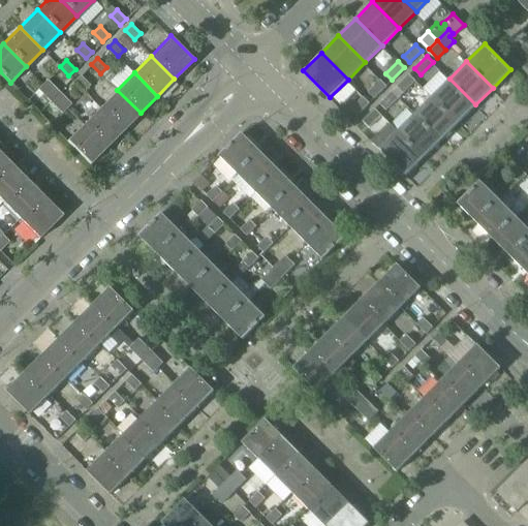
[(409,73),(398,85),(404,91),(415,80),(409,73)]
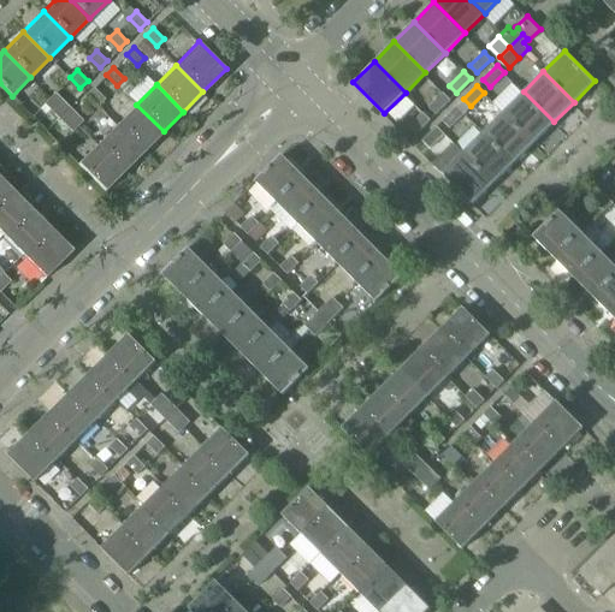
[(94,87),(87,94),(98,105),(105,97),(94,87)]
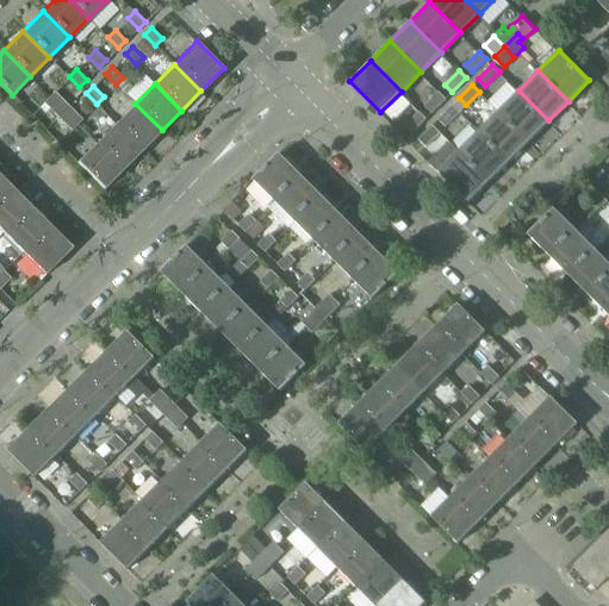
[(44,101),(50,108),(61,98),(55,91),(44,101)]
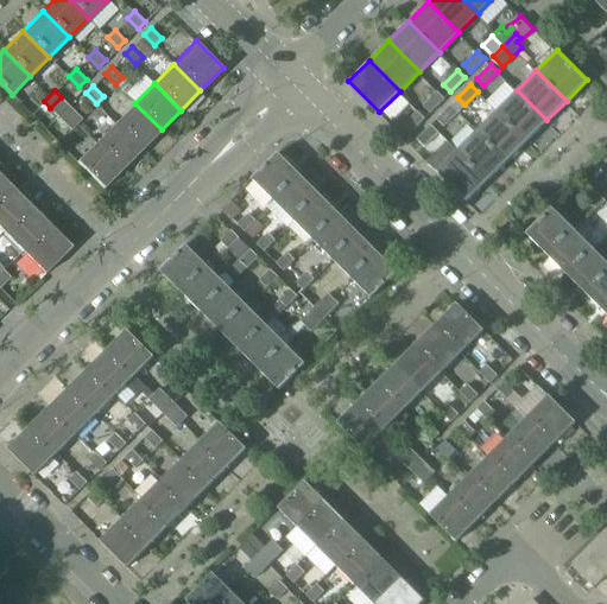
[(424,103),(431,110),(444,97),(437,90),(424,103)]
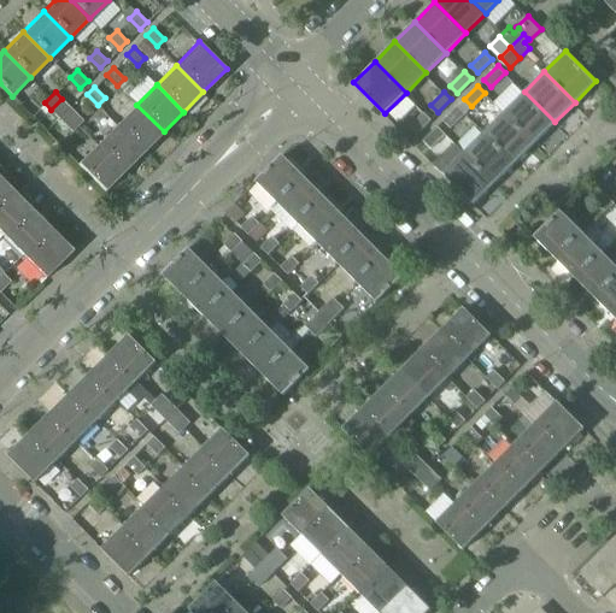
[(524,92),(504,111),(534,142),(555,122),(524,92)]
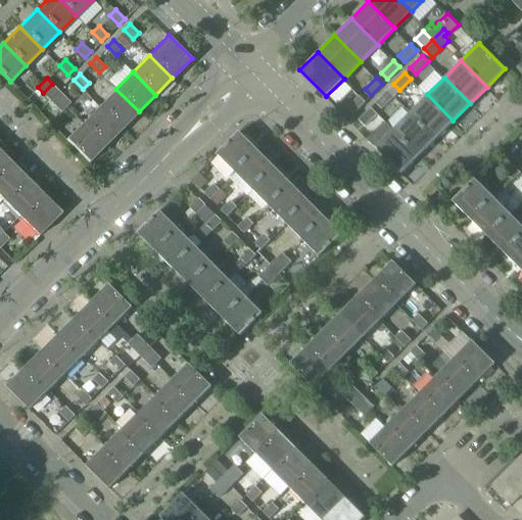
[(43,93),(49,98),(58,89),(52,84),(43,93)]
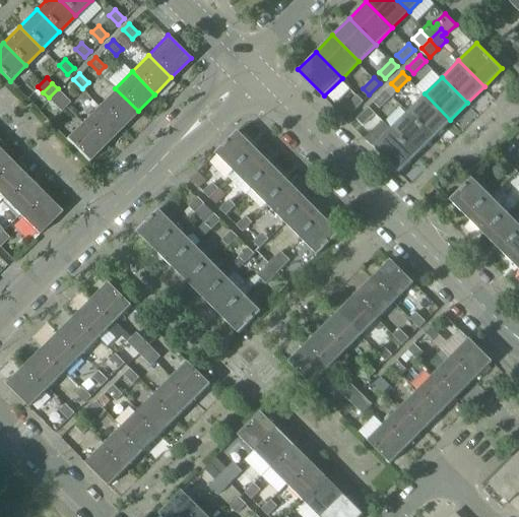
[(49,98),(55,104),(64,94),(58,88),(49,98)]
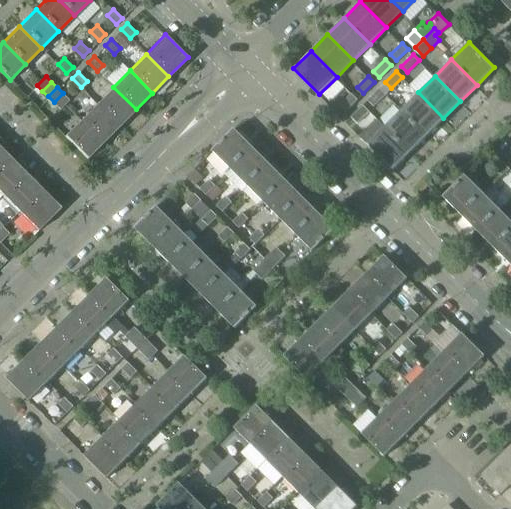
[(113,87),(97,103),(119,126),(136,109),(113,87)]
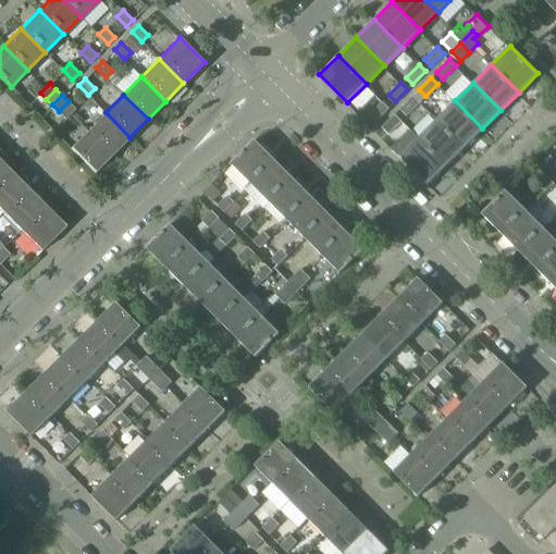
[(414,95),(400,108),(407,114),(420,101),(414,95)]
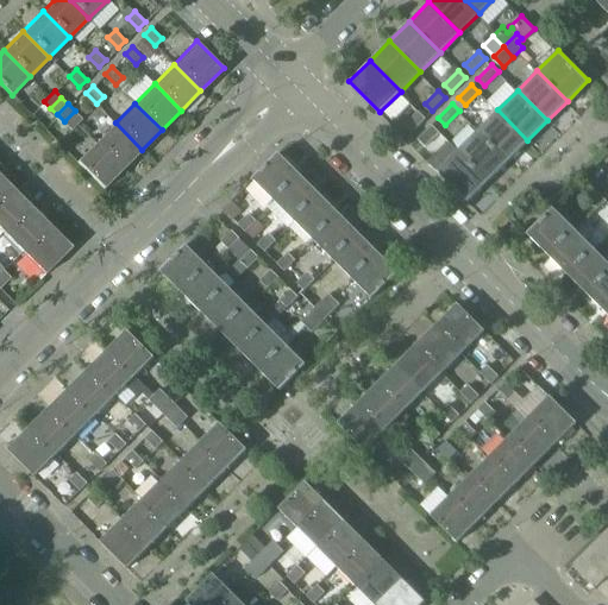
[(405,124),(412,131),(426,117),(419,109),(405,124)]
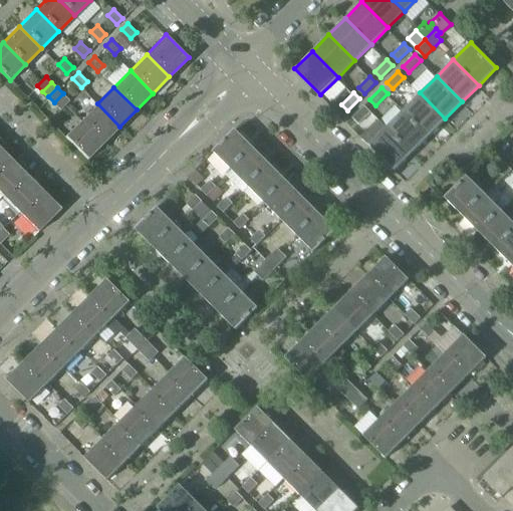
[(420,92),(404,109),(429,135),(445,118),(420,92)]
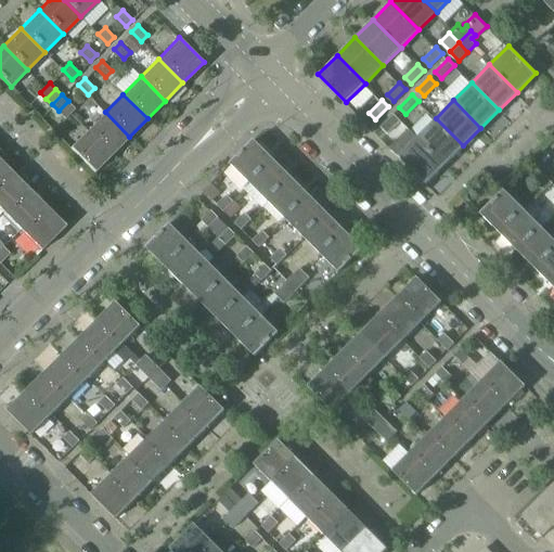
[(68,101),(59,111),(65,117),(75,107),(68,101)]
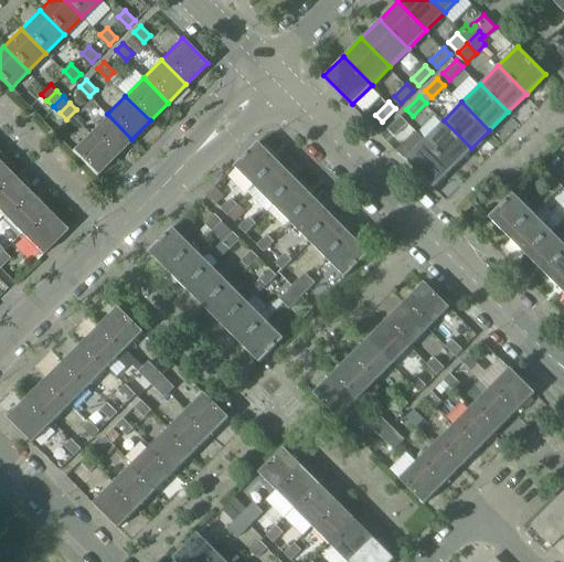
[(107,114),(88,131),(114,157),(131,139),(107,114)]
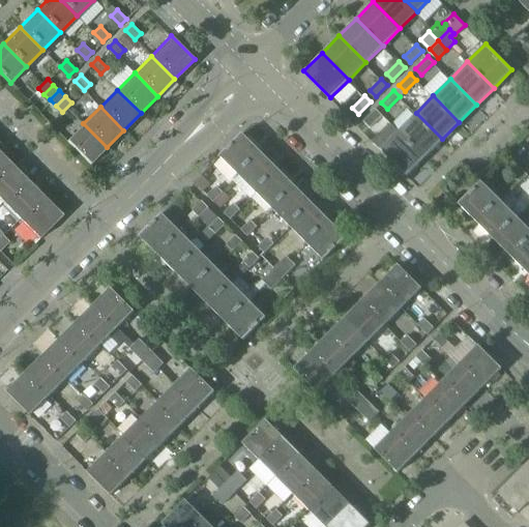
[(376,108),(363,119),(371,125),(382,114),(376,108)]
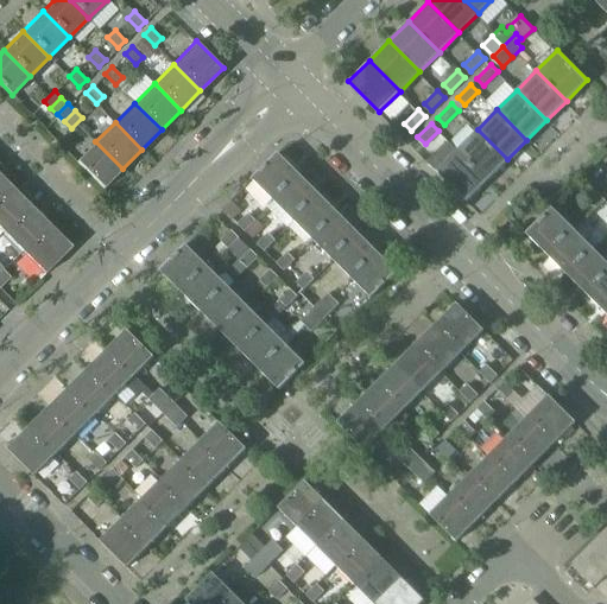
[(478,129),(457,148),(487,179),(507,159),(478,129)]
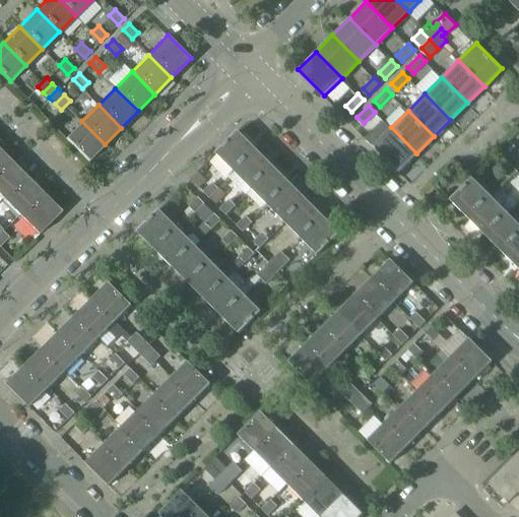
[(105,144),(81,121),(66,137),(88,160),(105,144)]
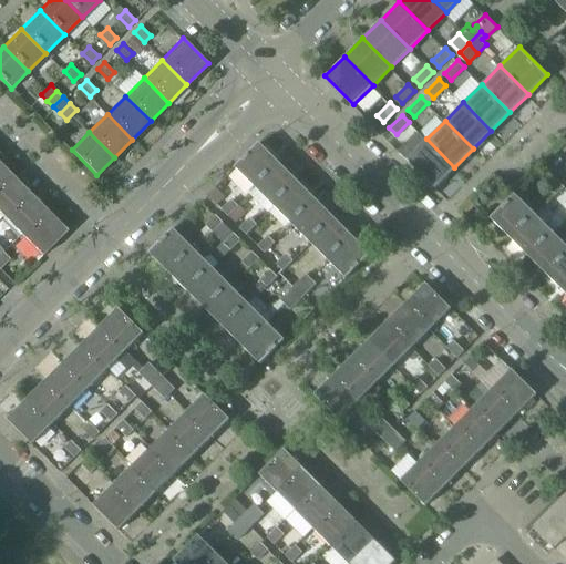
[(454,167),(426,139),(408,159),(435,186),(454,167)]
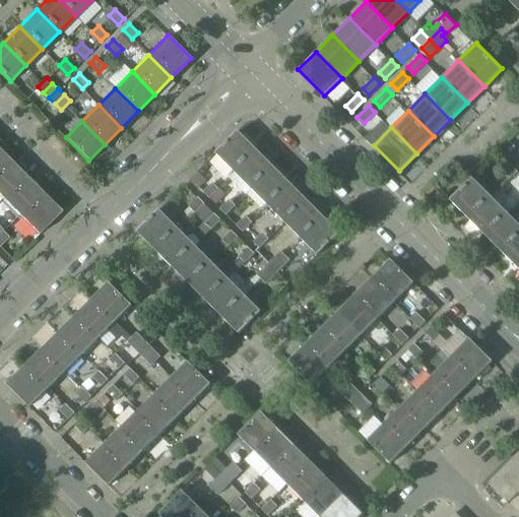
[(216,151),(236,171),(258,148),(238,129),(216,151)]
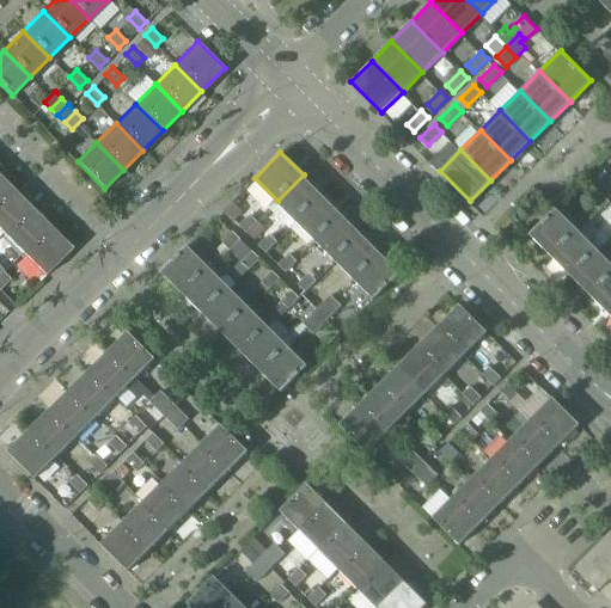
[(0,194),(10,185),(0,174),(0,194)]
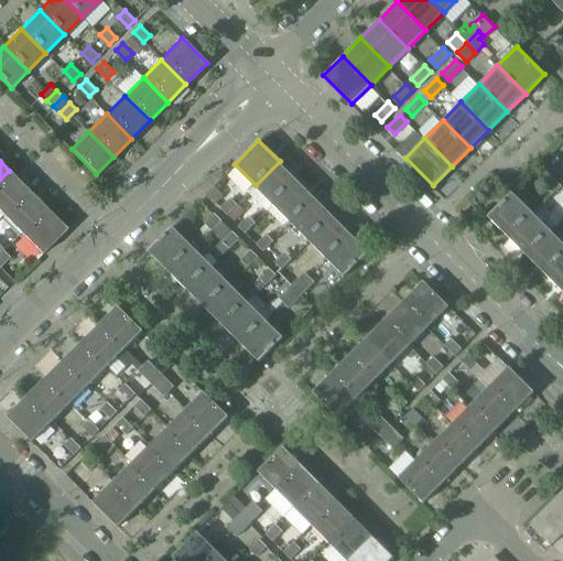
[(256,185),(273,204),(298,180),(280,161),(256,185)]
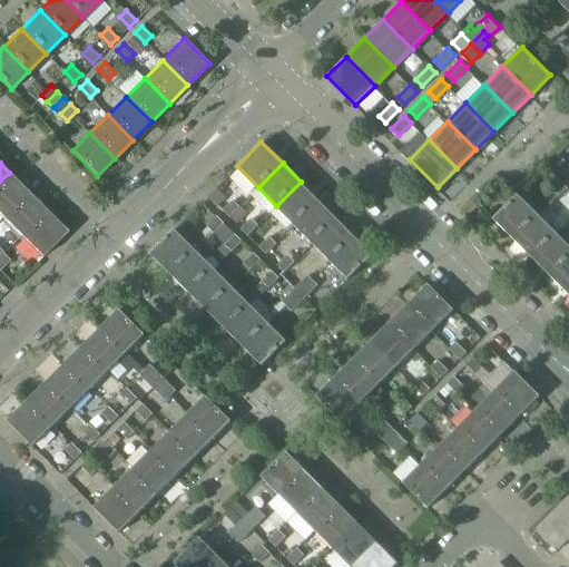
[(0,181),(0,213),(2,216),(27,191),(9,173),(0,181)]
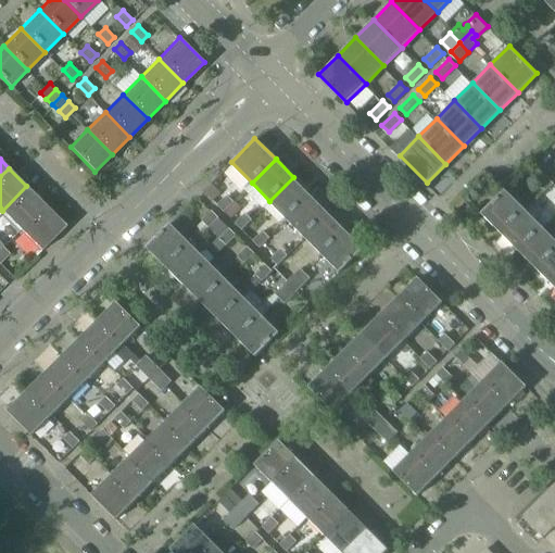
[(553,181),(541,170),(534,176),(546,188),(553,181)]
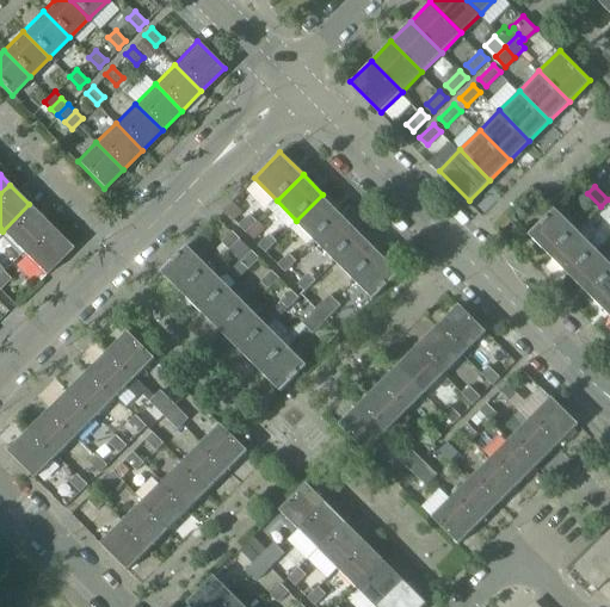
[(296,221),(316,240),(343,214),(322,194),(296,221)]
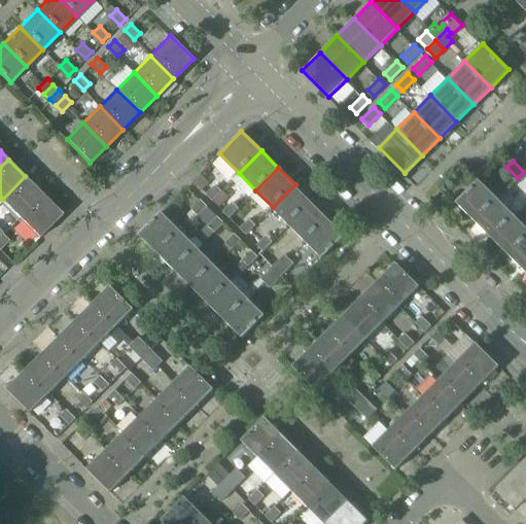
[(2,200),(19,216),(42,194),(25,176),(2,200)]
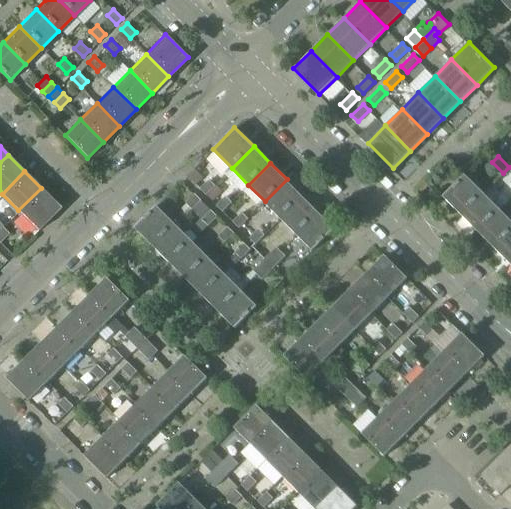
[(443,195),(462,214),(484,193),(465,173),(443,195)]
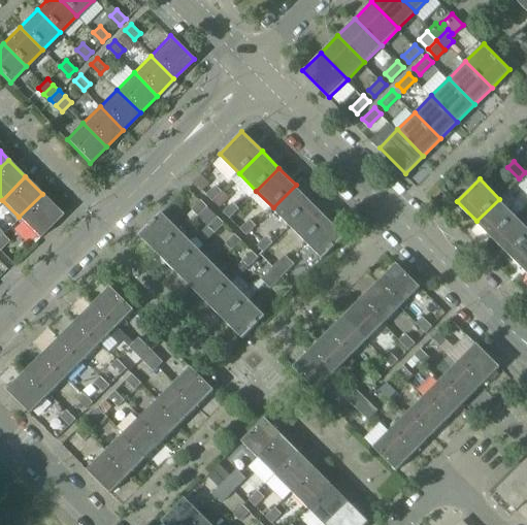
[(207,193),(213,199),(223,190),(217,184),(207,193)]
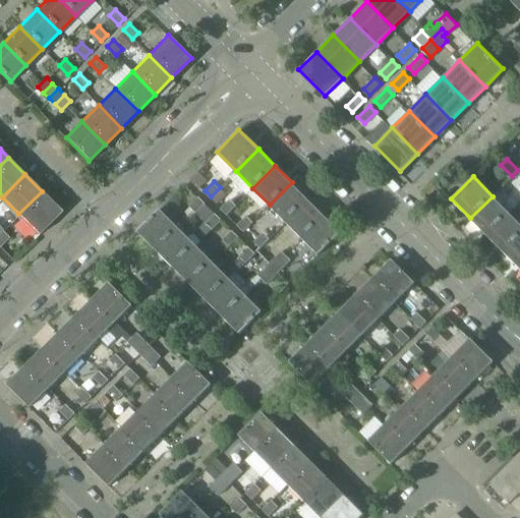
[(270,205),(286,222),(308,199),(292,182),(270,205)]
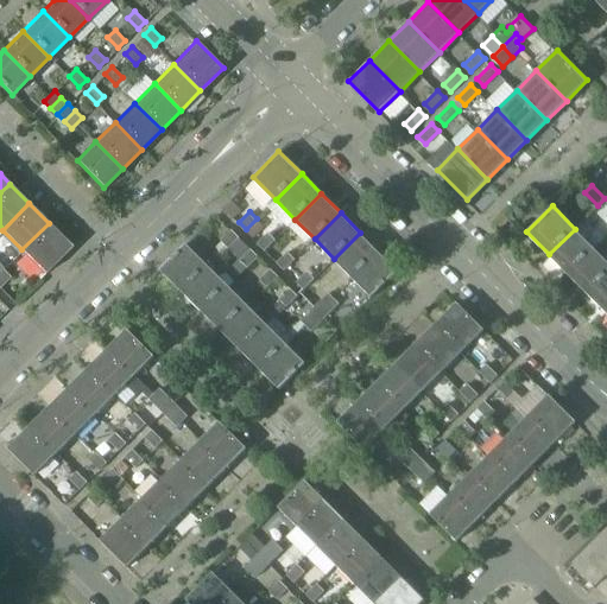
[(49,223),(21,249),(45,273),(71,246),(49,223)]
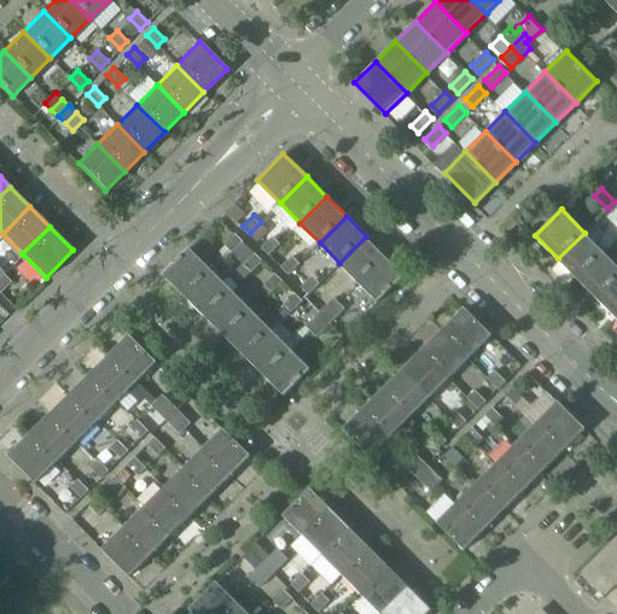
[(243,240),(236,233),(225,244),(232,251),(243,240)]
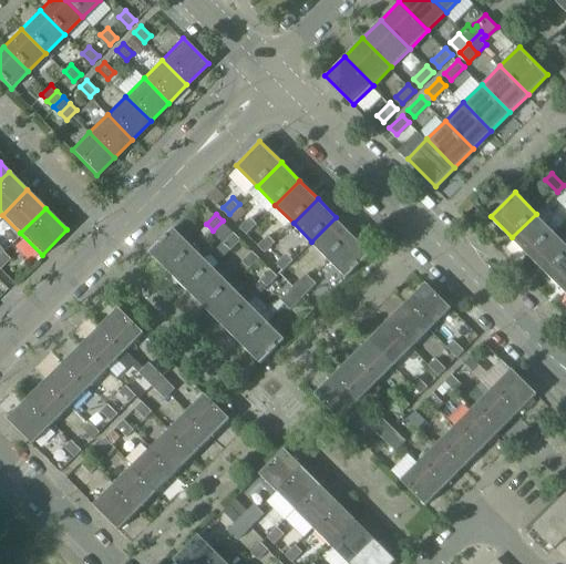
[(512,237),(531,256),(555,232),(536,214),(512,237)]
